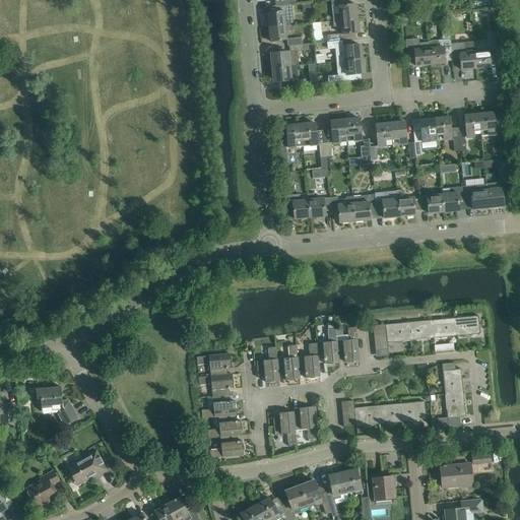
[(345,0),(335,0),(330,1),(331,7),(332,15),(332,20),(358,18),(356,4),(347,5),(345,0)]
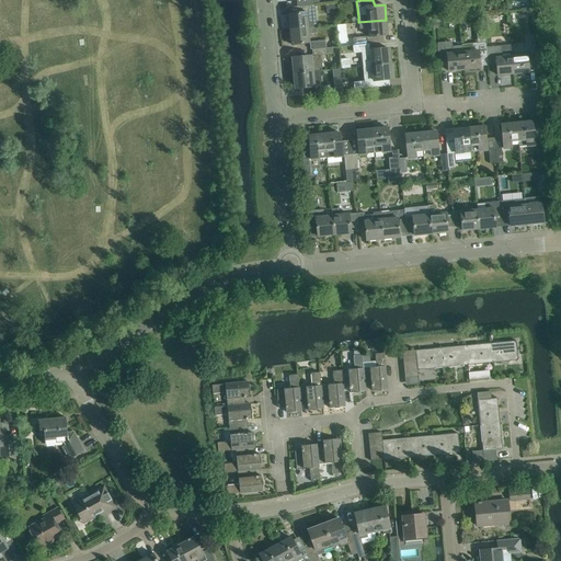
[(315,11),(315,4),(297,7),(298,13),(288,14),(289,30),(317,26),(315,11)]
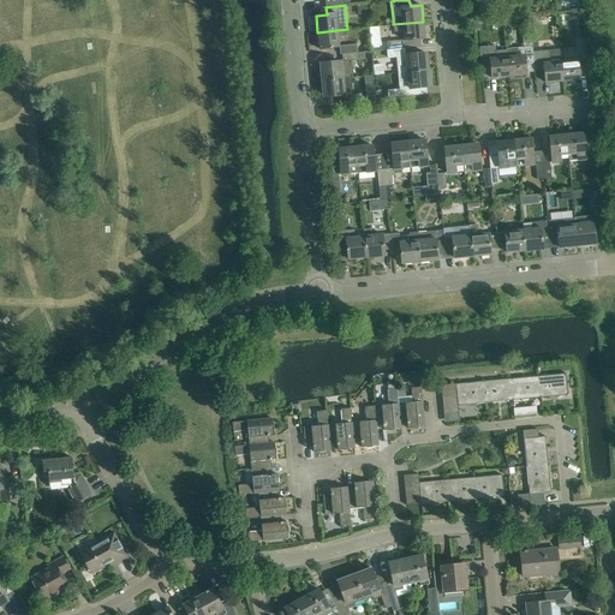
[(424,39),(423,22),(393,24),(394,33),(402,31),(404,41),(424,39)]
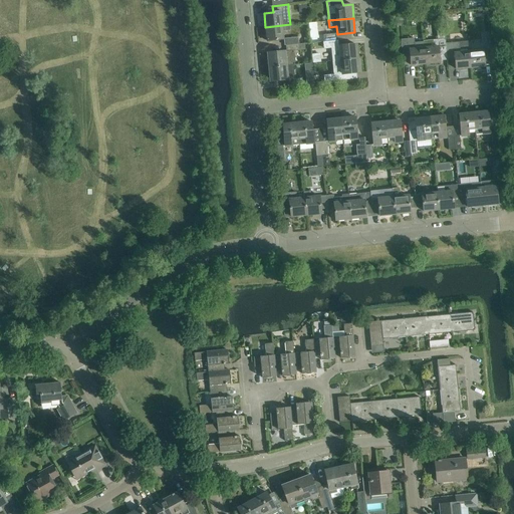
[(290,30),(290,24),(265,27),(266,41),(284,39),(283,31),(290,30)]
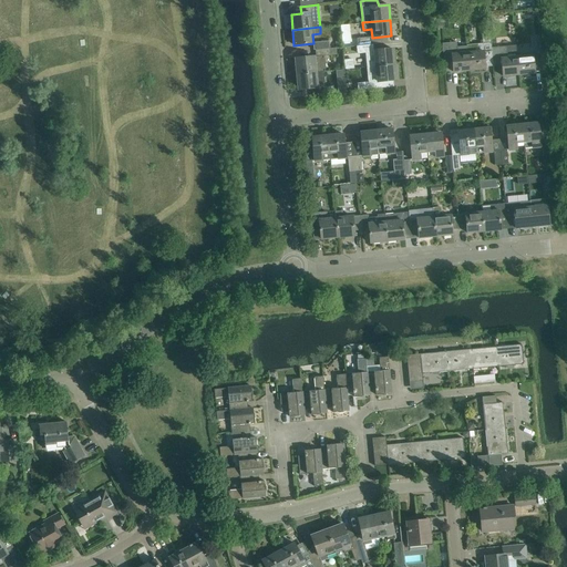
[(315,50),(330,49),(329,41),(315,42),(315,50)]
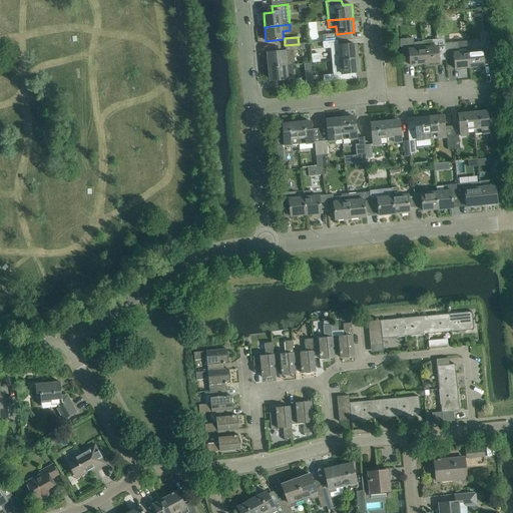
[(425,64),(423,42),(414,43),(413,38),(400,39),(401,53),(409,52),(410,65),(425,64)]
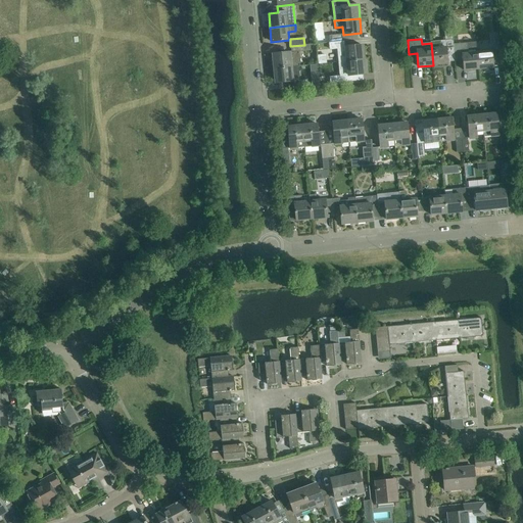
[(433,65),(447,63),(446,58),(455,57),(454,44),(454,40),(431,42),(431,43),(433,65)]
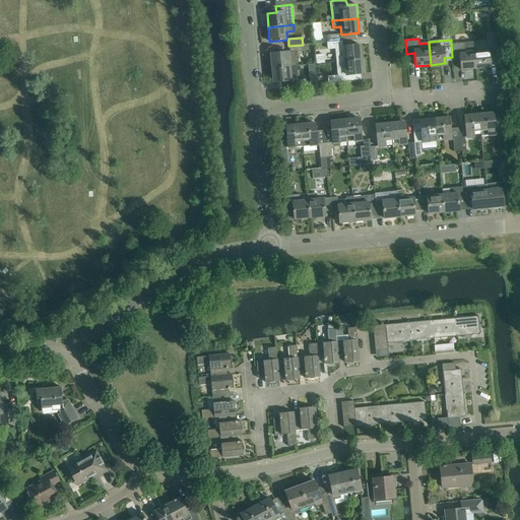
[(340,41),(328,42),(328,49),(337,48),(337,54),(344,53),(344,61),(362,59),(361,45),(341,47),(340,41)]
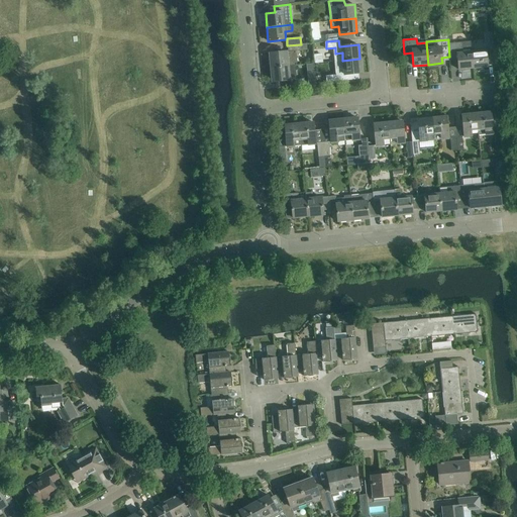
[(461,42),(448,43),(449,57),(457,56),(458,70),(473,68),(472,53),(462,54),(461,42)]
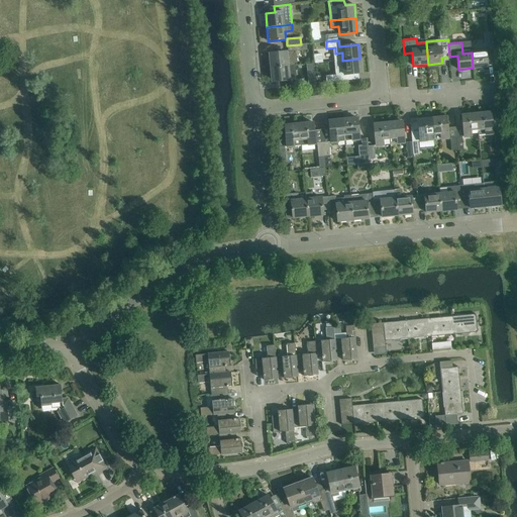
[(471,45),(472,49),(472,53),(473,68),(488,67),(487,62),(495,61),(493,43),(471,45)]
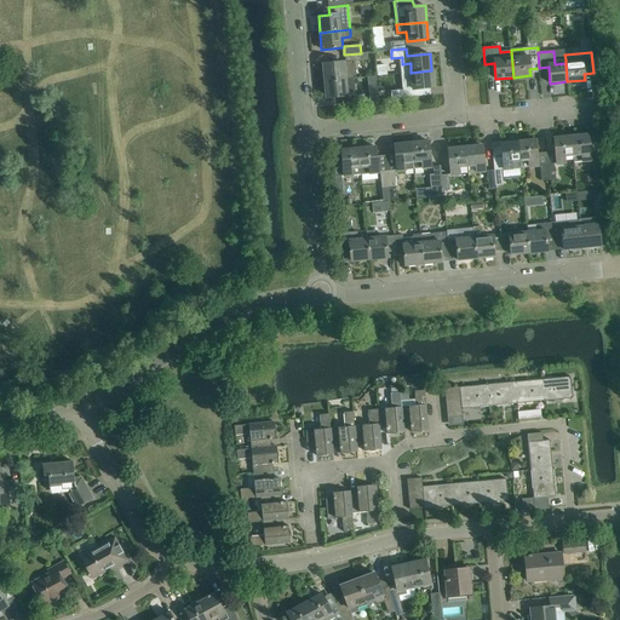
[(361,53),(344,55),(345,62),(323,64),(325,81),(351,79),(354,78),(351,62),(361,61),(361,53)]
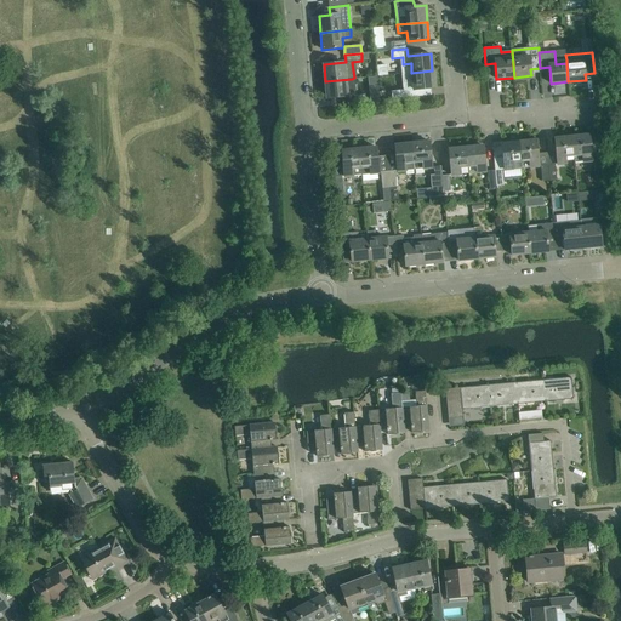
[(432,70),(411,73),(414,90),(433,87),(432,70)]
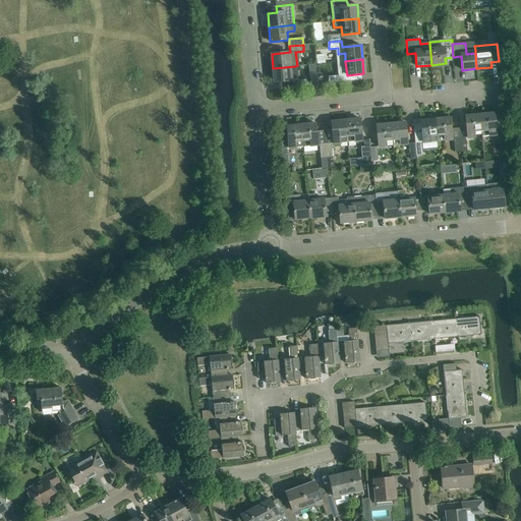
[(283,88),(290,87),(289,81),(296,80),(295,66),(273,68),(274,82),(283,81),(283,88)]
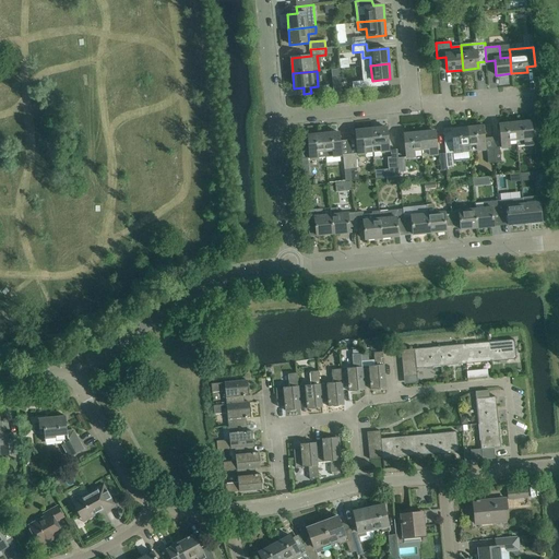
[(514,123),(516,139),(516,146),(533,144),(531,121),(514,123)]
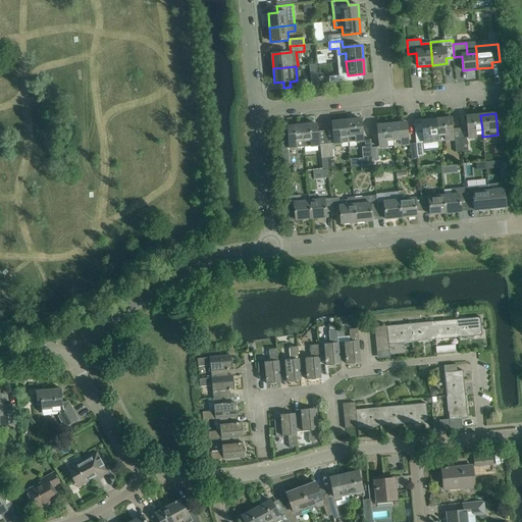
[(482,129),(480,115),(466,116),(469,138),(475,137),(475,131),(482,129)]
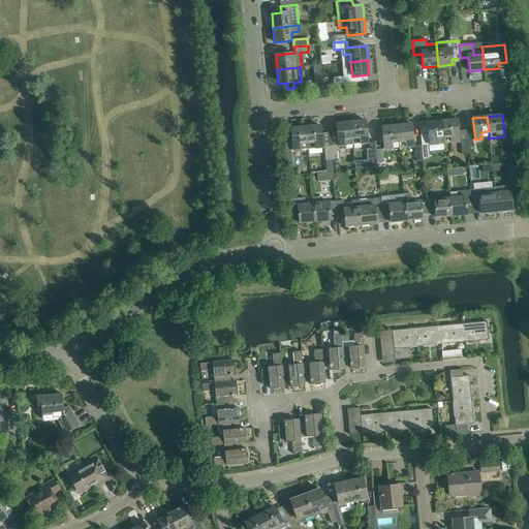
[(457,120),(442,121),(443,136),(452,135),(453,142),(459,142),(457,120)]
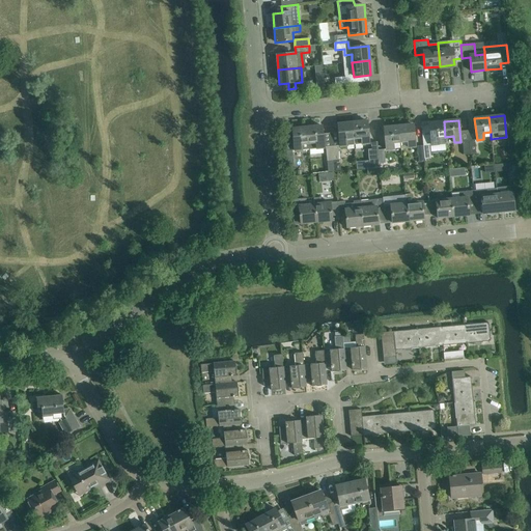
[(367,121),(353,122),(354,139),(362,138),(362,144),(369,143),(367,121)]
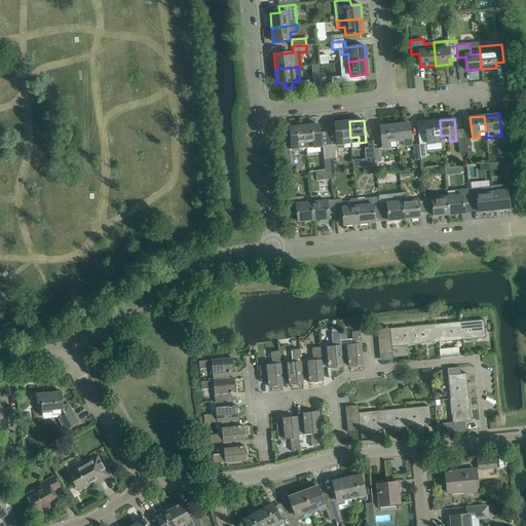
[(441,136),(440,120),(425,122),(426,136),(418,136),(419,144),(420,157),(426,157),(425,144),(435,144),(442,143),(441,136)]
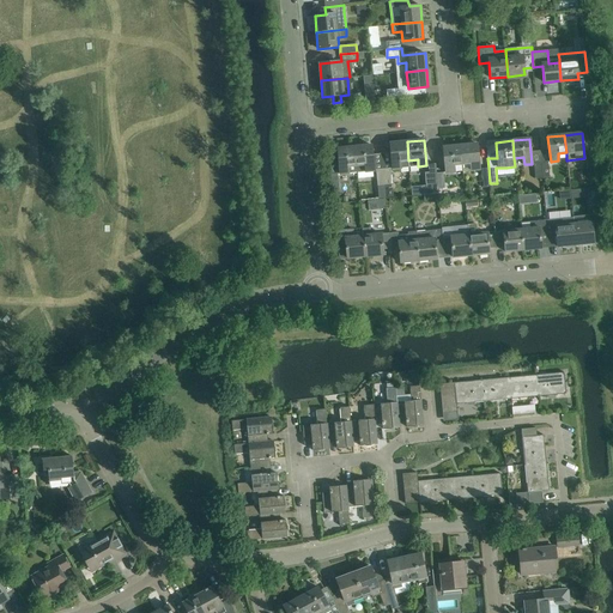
[(408,161),(407,141),(389,144),(393,169),(401,168),(400,162),(408,161)]
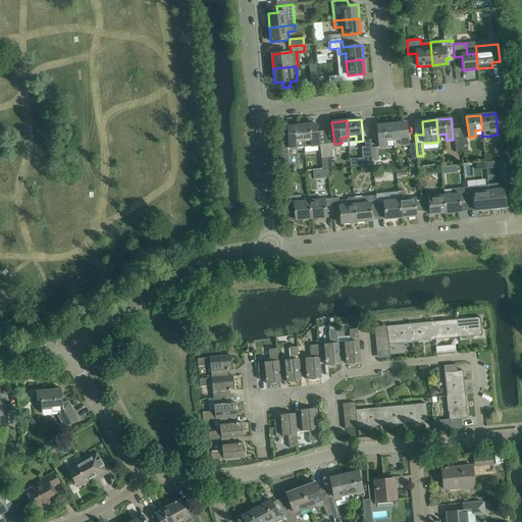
[(406,122),(392,124),(394,140),(402,139),(402,145),(408,144),(406,122)]
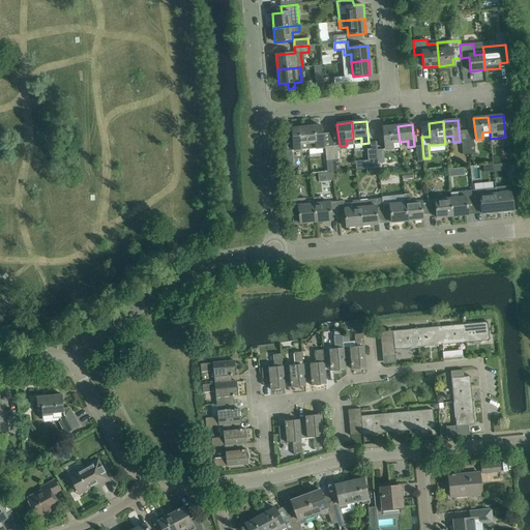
[(306,127),(308,144),(308,149),(323,148),(321,125),(306,127)]
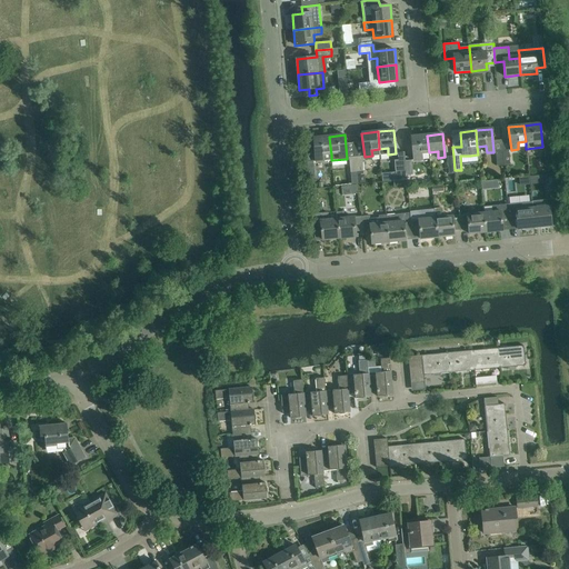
[(429,152),(427,136),(411,137),(413,160),(421,159),(420,152),(429,152)]
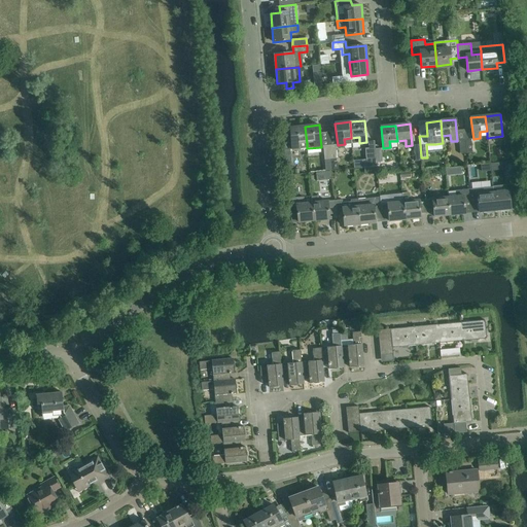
[(307,143),(305,127),(290,128),(292,150),(300,149),(299,143),(307,143)]
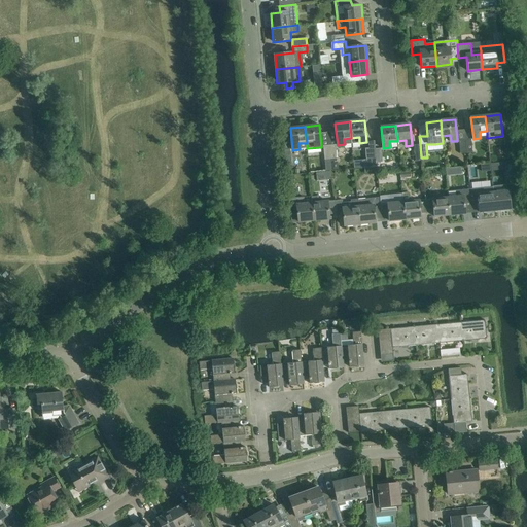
[(505,163),(490,164),(491,171),(506,170),(505,163)]
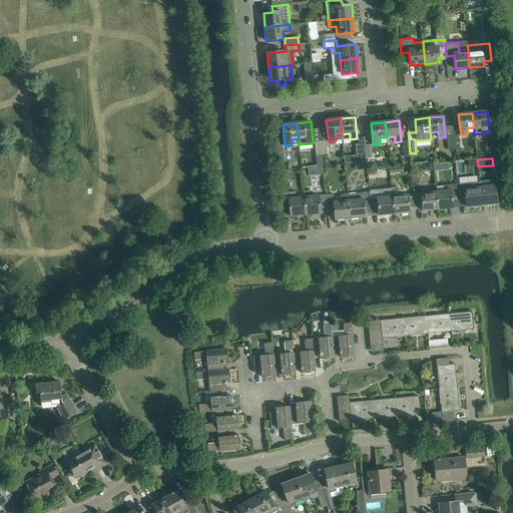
[(469,160),(468,160),(468,167),(478,166),(477,159),(469,160)]
